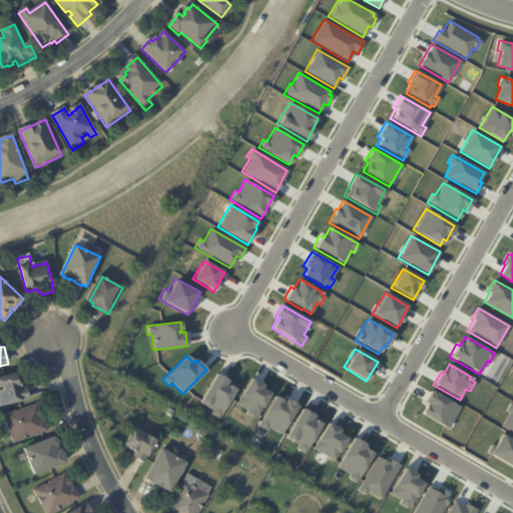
[(214,374),(226,381),(224,385),(225,386),(226,385),(234,389),(217,419),(208,414),(210,411),(197,403),(214,374)]
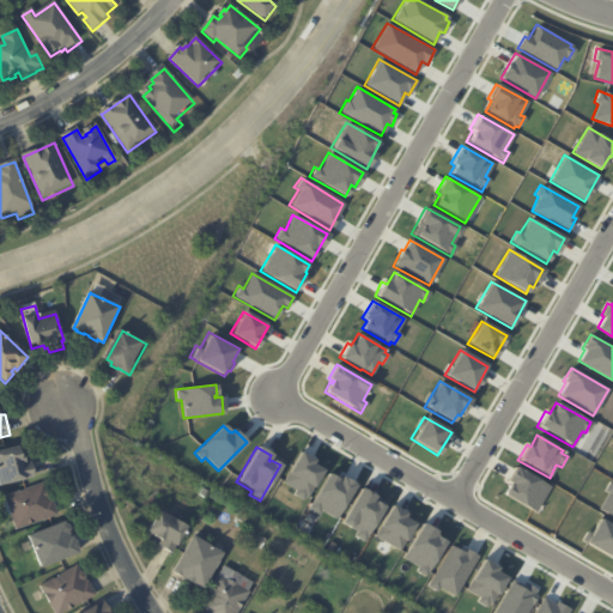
[(25,456),(26,461),(32,459),(37,479),(2,487),(0,475),(0,453),(23,448),(25,456)]
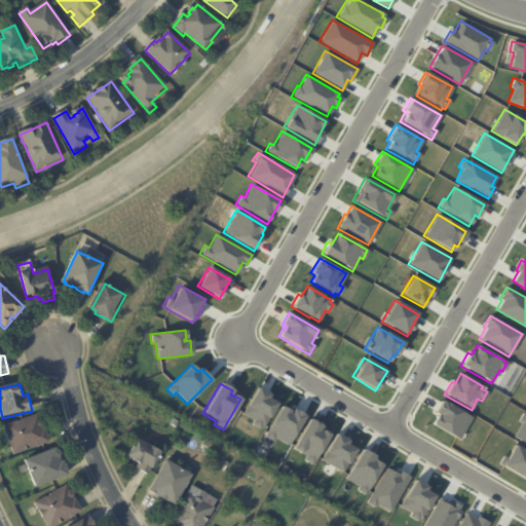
[(257,387),(268,395),(266,398),(275,403),(276,404),(276,405),(263,427),(260,425),(259,428),(252,424),(254,420),(241,414),(257,387)]
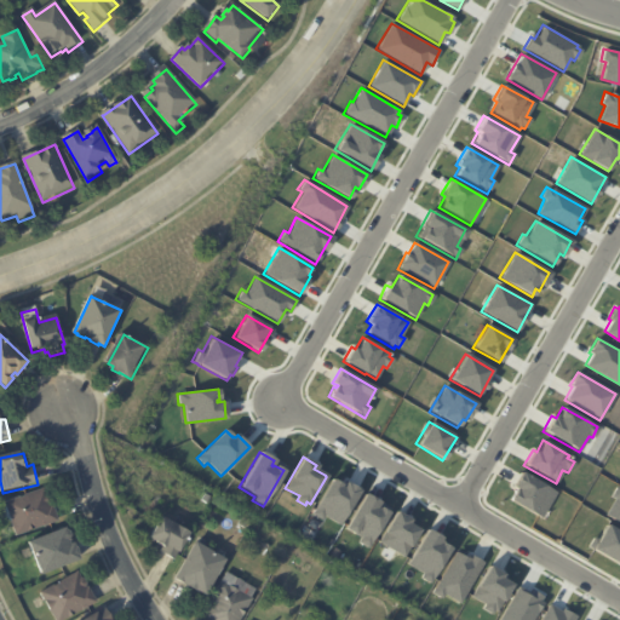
[(520,471),(555,492),(546,507),(550,510),(544,521),(509,499),(515,489),(511,487),(520,471)]
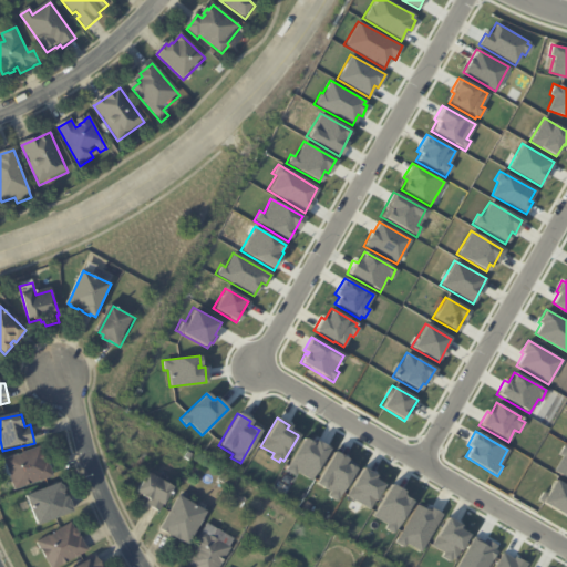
[(302,437),(311,443),(310,444),(312,445),(315,441),(328,449),(309,480),(295,472),(292,476),(284,471),(302,437)]
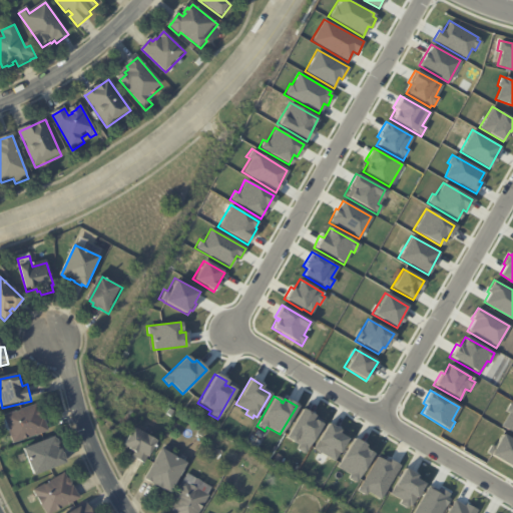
[(509,402),(512,404),(512,433),(500,426),(507,413),(504,411),(509,402)]
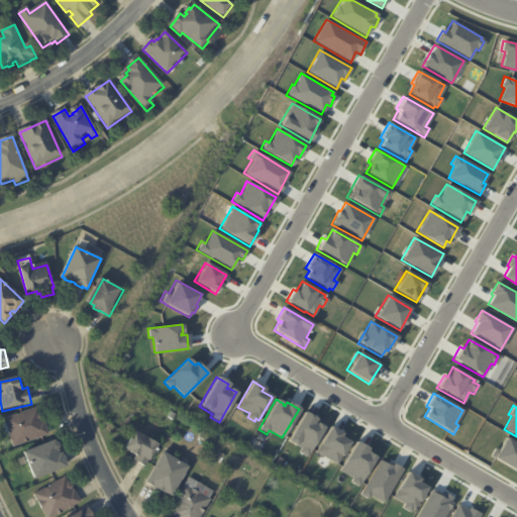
[(46,423),(50,435),(15,447),(11,435),(4,437),(0,427),(7,424),(5,420),(18,416),(23,415),(22,414),(39,408),(41,414),(43,415),(44,419),(43,421),(44,423),(45,422),(46,423)]
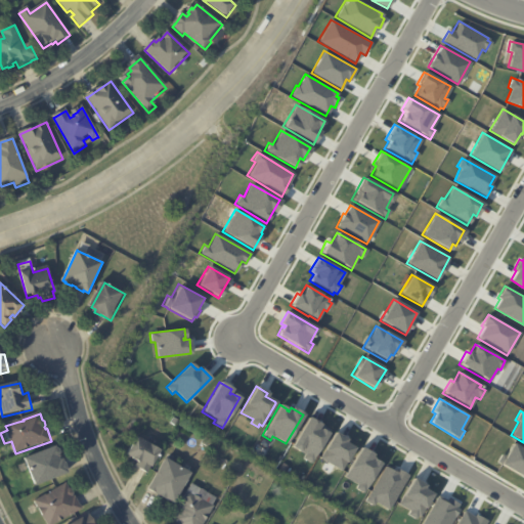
[(307,418),(319,424),(317,429),(318,430),(319,429),(326,433),(310,464),(301,459),(303,454),(291,447),(307,418)]
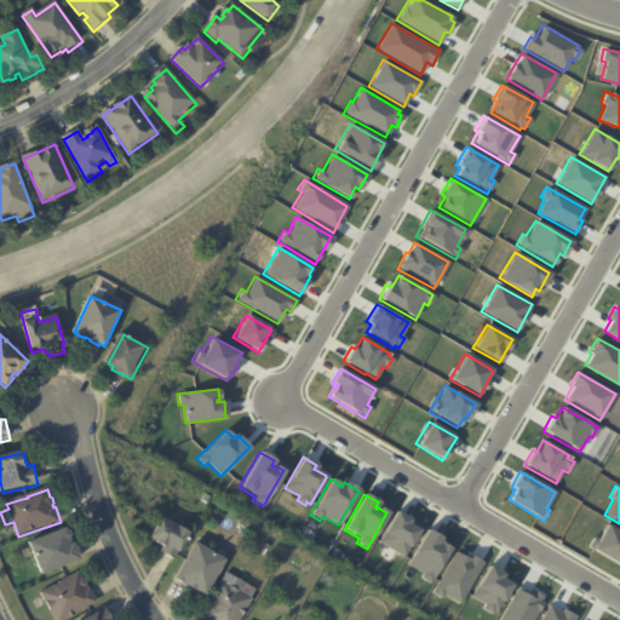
[(395,512),(409,520),(407,523),(418,529),(403,557),(378,543),(395,512)]
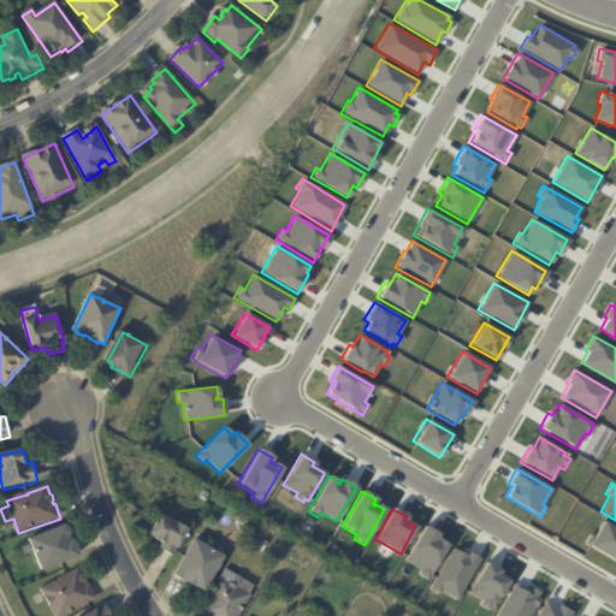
[(173,522),(189,531),(178,550),(176,549),(171,556),(158,549),(160,544),(157,542),(158,540),(149,535),(161,515),(173,522)]
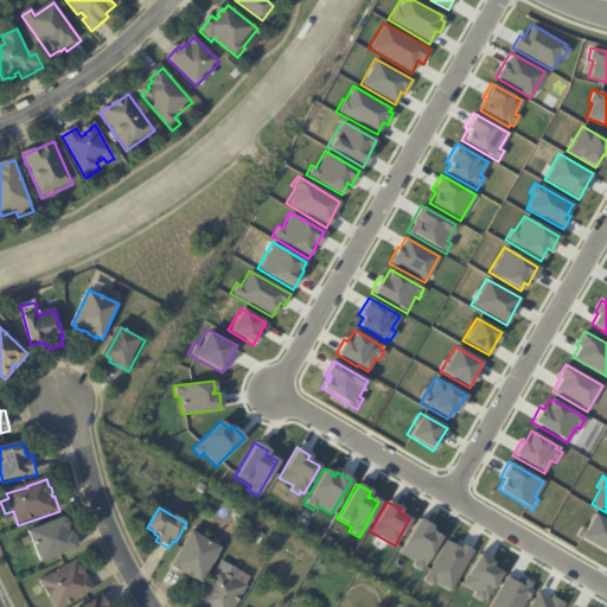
[(243,511),(240,517),(234,513),(237,508),(243,511)]
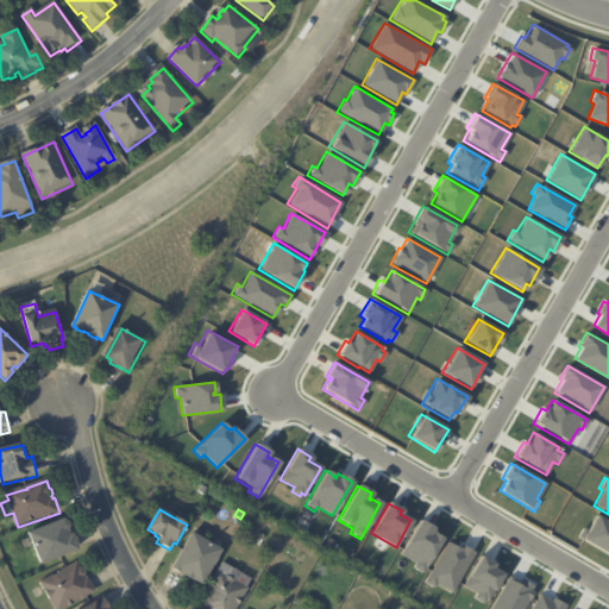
[(595,515),(608,522),(608,552),(607,556),(581,540),(595,515)]
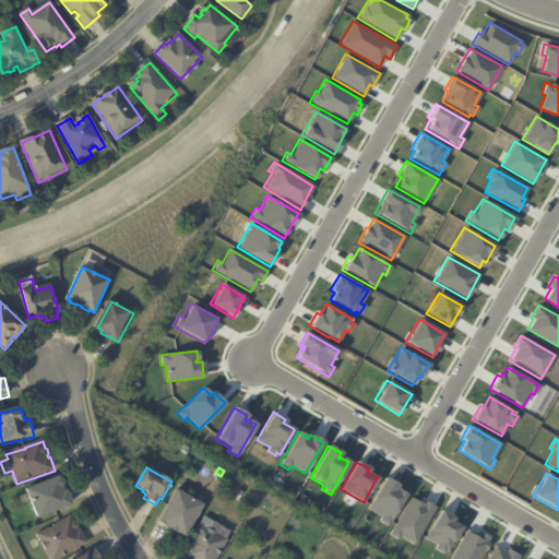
[(68,492),(69,495),(70,495),(73,502),(72,502),(73,506),(39,519),(27,490),(60,477),(61,479),(63,480),(66,485),(64,487),(64,488),(63,489),(64,492),(68,491),(68,492)]
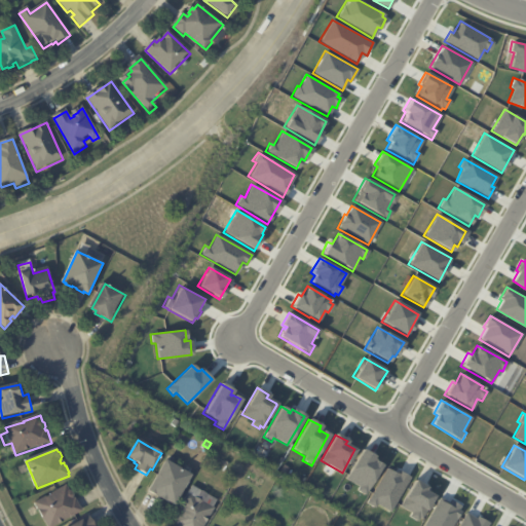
[(361,449),(373,456),(372,459),(373,459),(373,460),(381,465),(364,495),(355,490),(358,487),(344,479),(361,449)]
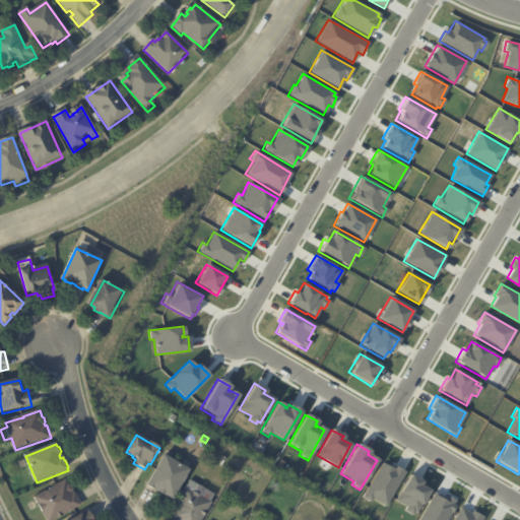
[(181,465),(190,470),(174,500),(166,496),(147,485),(165,455),(181,465)]
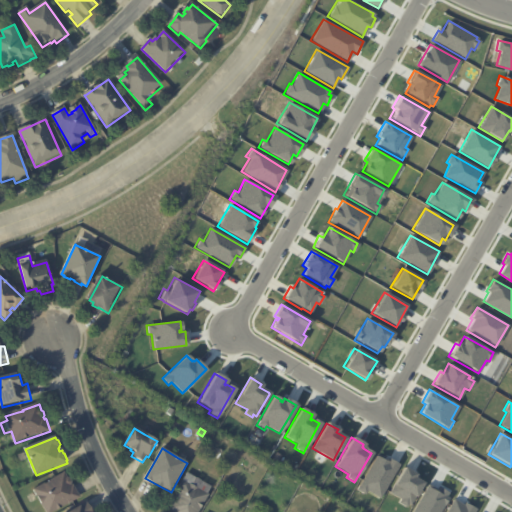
[(376,455),(386,461),(388,458),(399,464),(378,499),(365,491),(363,494),(355,488),(376,455)]
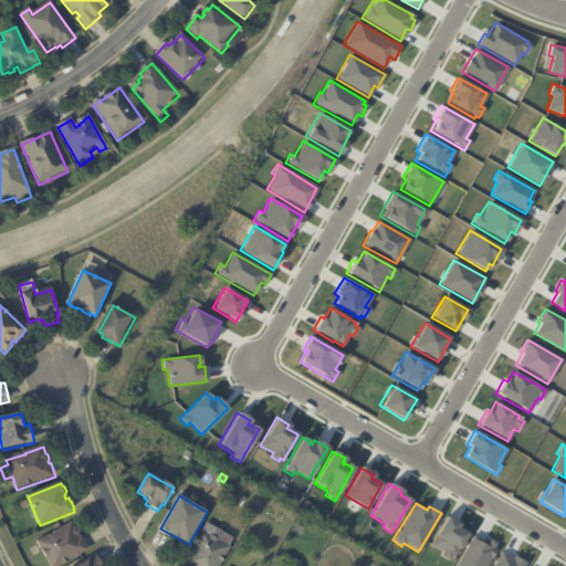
[(446,515),(459,523),(457,526),(465,532),(452,558),(449,557),(448,561),(438,555),(440,552),(429,544),(446,515)]
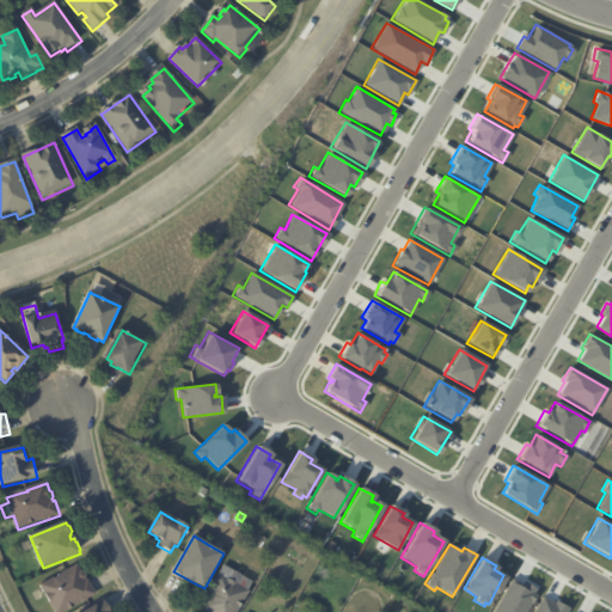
[(89,582),(97,595),(66,611),(54,611),(41,587),(78,565),(81,571),(84,573),(86,577),(85,581),(86,581),(89,581),(89,582)]
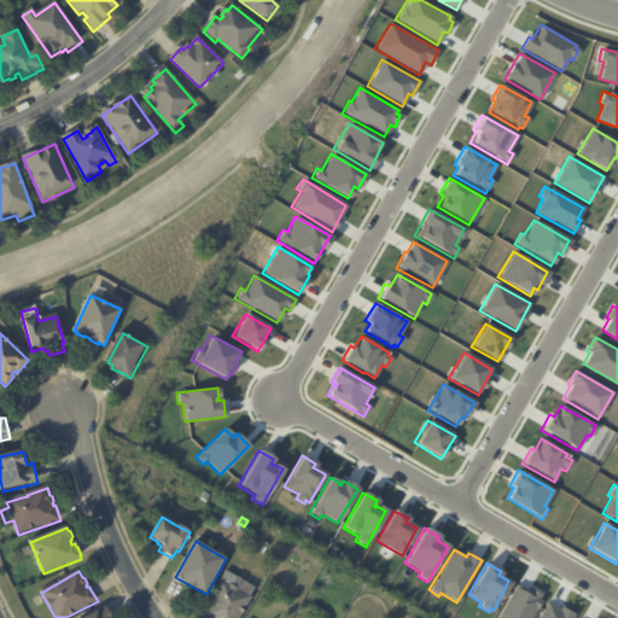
[(238,579),(234,587),(254,599),(242,617),(204,617),(203,617),(228,572),(239,578),(238,579)]
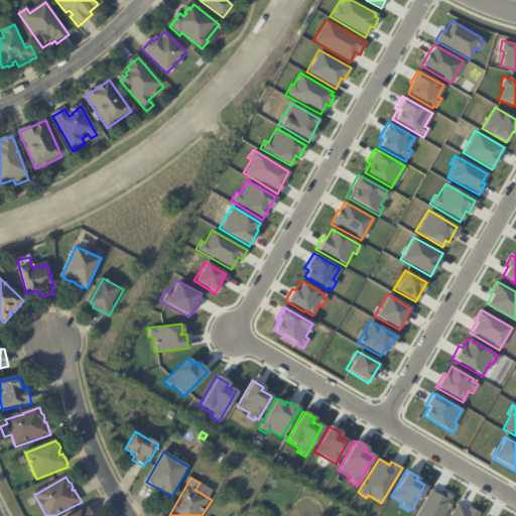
[(413,515),(430,488),(440,494),(442,491),(450,496),(448,500),(452,501),(442,515),(413,515)]
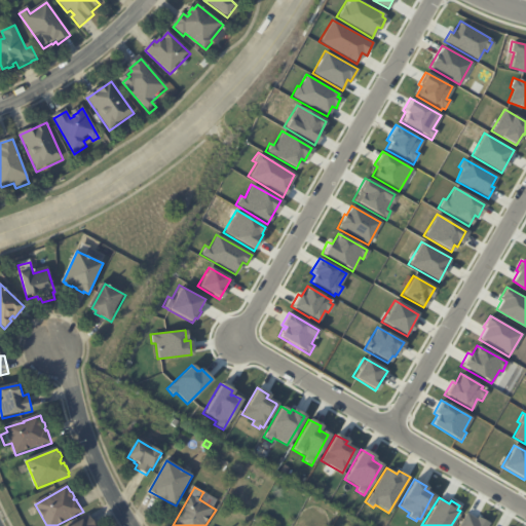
[(456,525),(464,512),(475,518),(476,516),(488,523),(486,525),(456,525)]
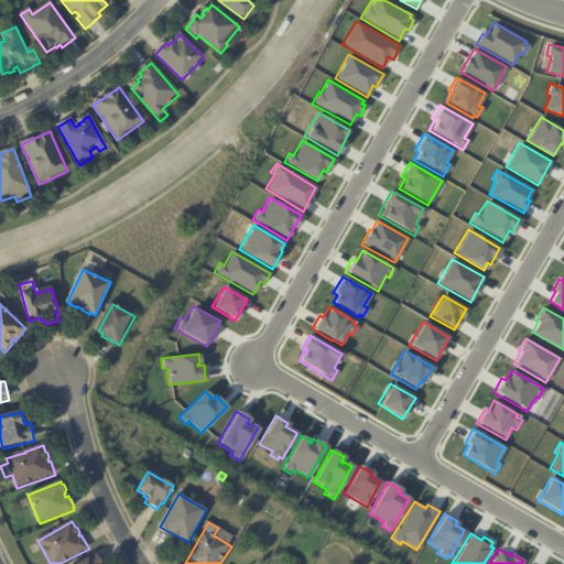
[(97,554),(101,563),(79,563),(97,554)]
